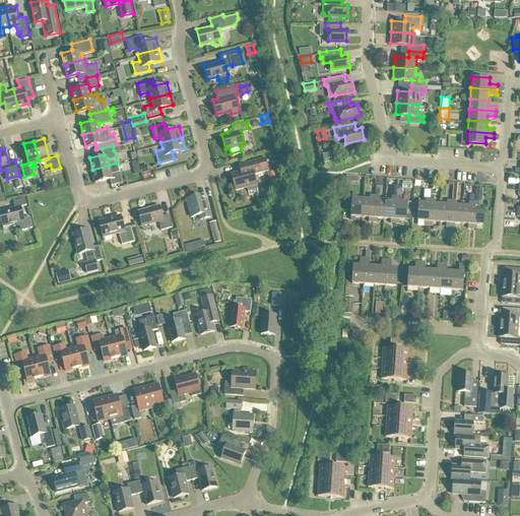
[(133,157),(136,169),(142,167),(138,155),(133,157)]
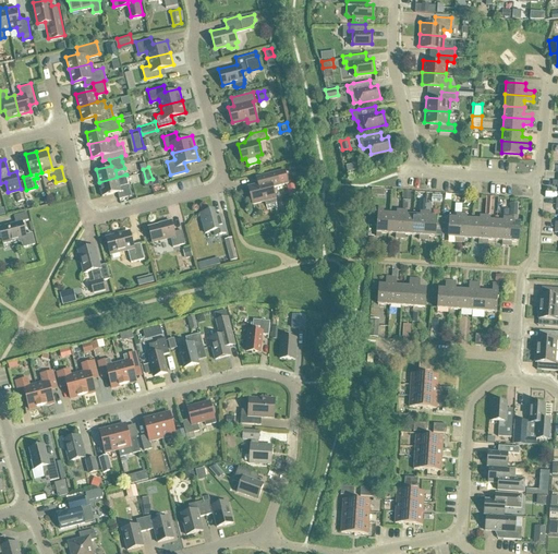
[(277,204),(271,185),(288,181),(283,168),(255,175),(257,182),(247,184),(252,202),(265,199),(267,207),(277,204)]
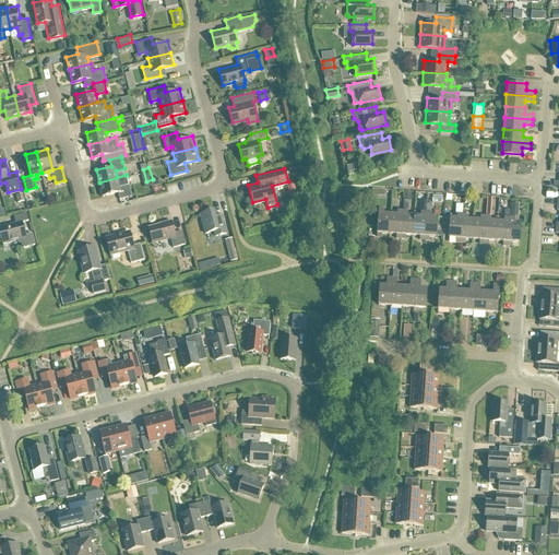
[(131,195),(127,175),(99,182),(102,195),(118,190),(119,197),(131,195)]
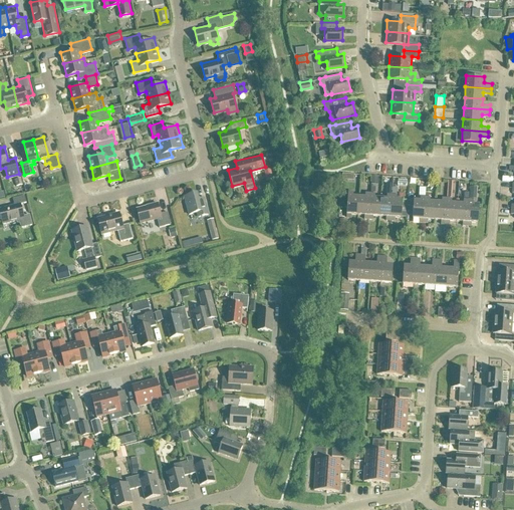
[(16,184),(23,183),(21,176),(14,177),(16,184)]
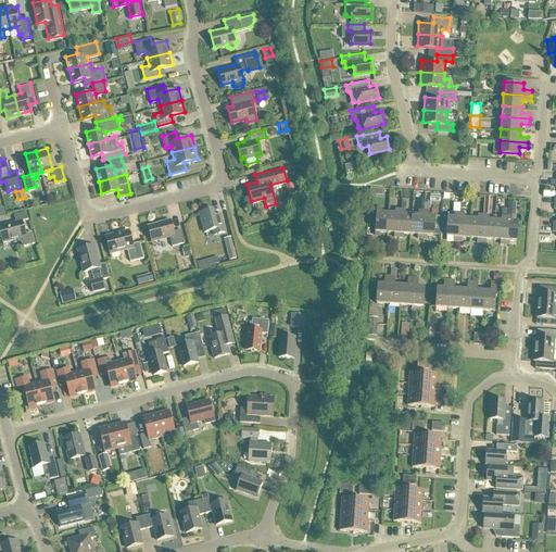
[(387,230),(389,211),(382,210),(382,207),(377,205),(375,234),(380,234),(380,229),(387,230)]
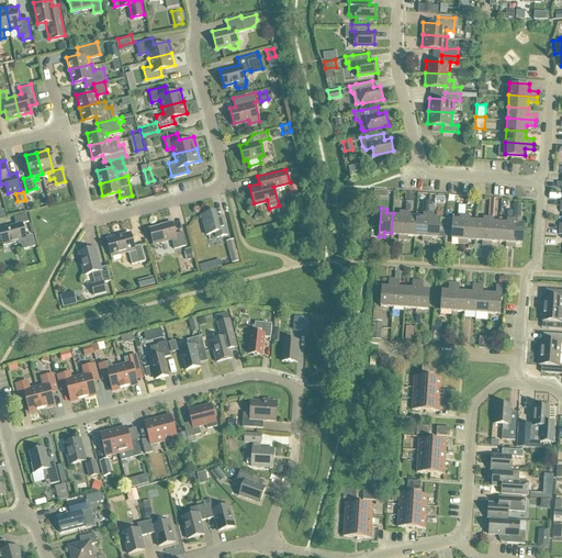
[(464,214),(463,242),(468,242),(468,237),(475,238),(476,219),(470,218),(471,208),(464,208),(464,214)]
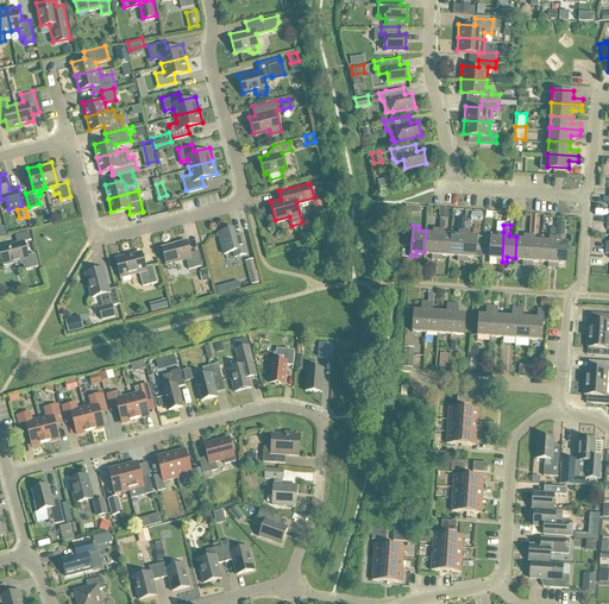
[(541,238),(540,259),(548,260),(548,264),(553,265),(556,233),(556,226),(556,225),(550,225),(550,234),(548,239),(541,238)]
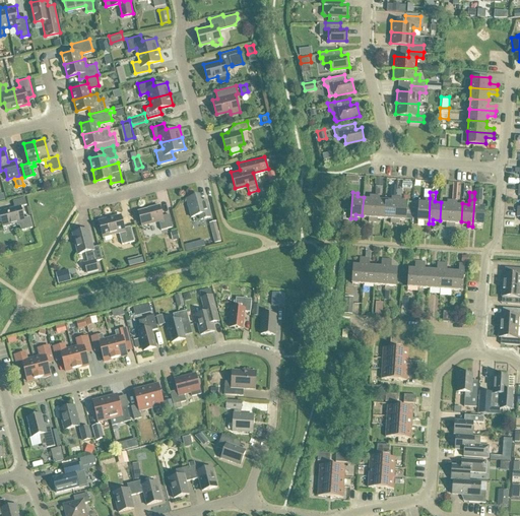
[(199,194),(186,197),(191,215),(201,212),(202,216),(210,214),(206,198),(200,200),(199,194)]
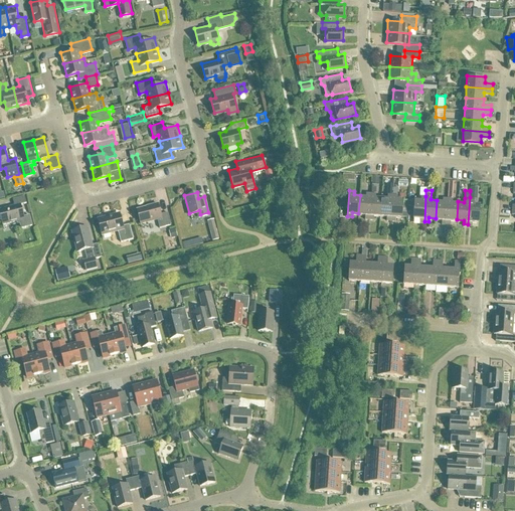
[(360,195),(358,213),(365,213),(365,217),(369,217),(371,192),(366,192),(366,195),(360,195)]
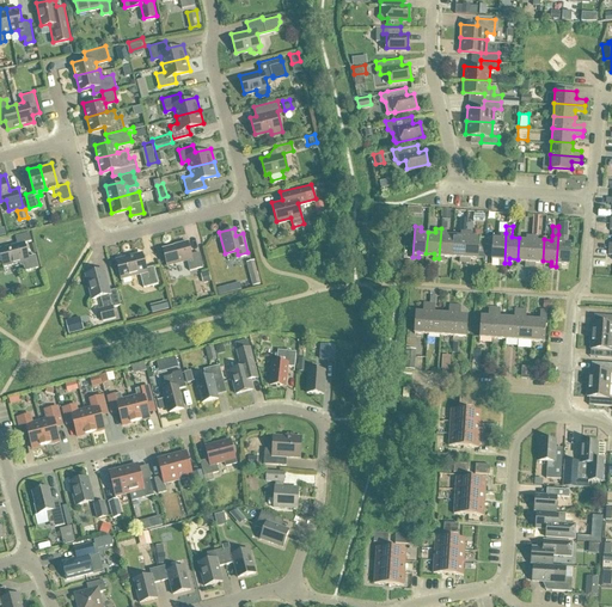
[(447,228),(441,228),(439,258),(444,258),(444,255),(452,255),(453,233),(446,233),(447,228)]
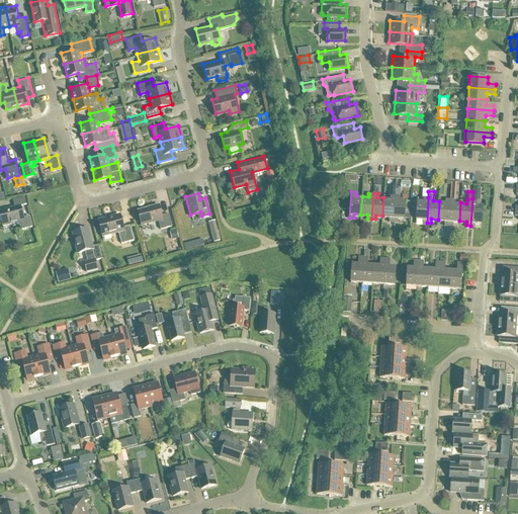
[(14,204),(0,208),(0,212),(3,224),(16,220),(17,222),(20,223),(21,227),(32,225),(29,215),(23,216),(20,203),(26,202),(24,194),(13,197),(14,204)]
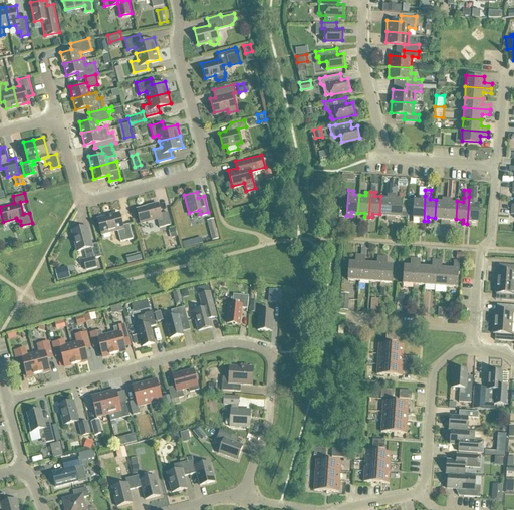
[(387,197),(380,196),(379,214),(387,215),(386,218),(391,218),(392,193),(387,193),(387,197)]
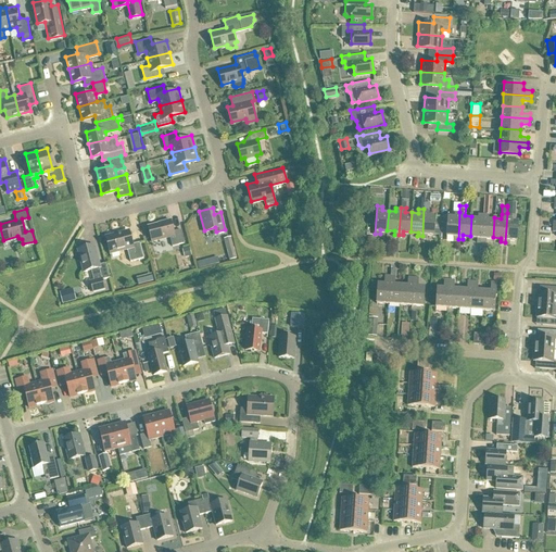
[(429,210),(424,209),(422,236),(427,237),(427,233),(434,234),(436,214),(429,213),(429,210)]
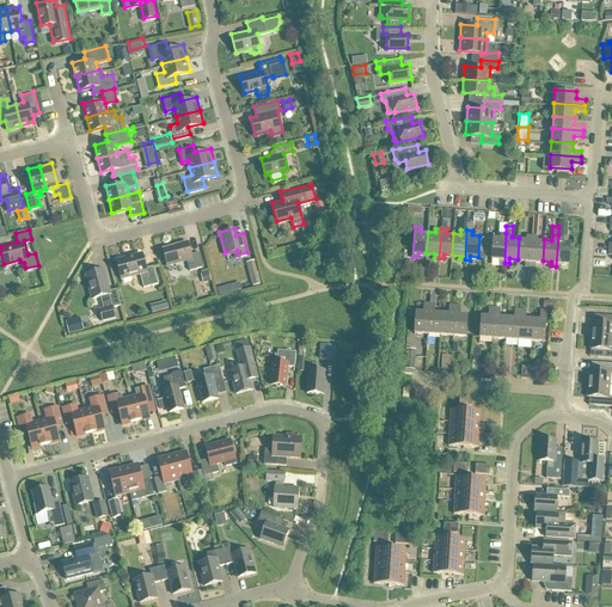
[(506,233),(501,232),(500,237),(493,235),(491,257),(500,258),(499,262),(505,263),(506,233)]
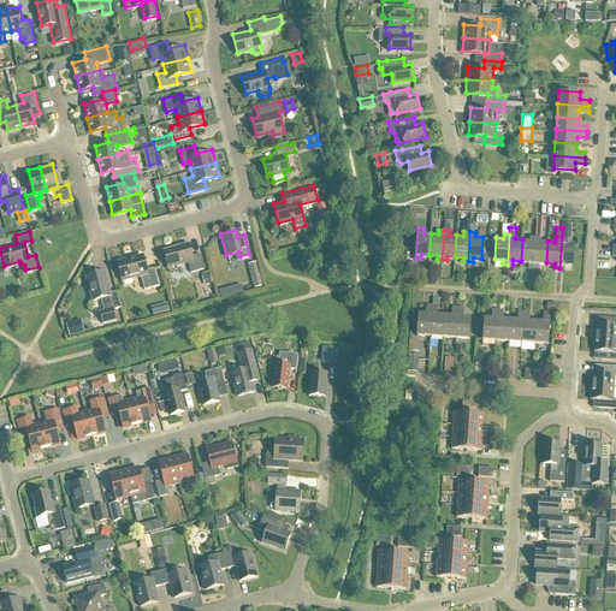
[(522,239),(521,261),(528,261),(528,266),(533,266),(535,236),(529,236),(529,239),(522,239)]
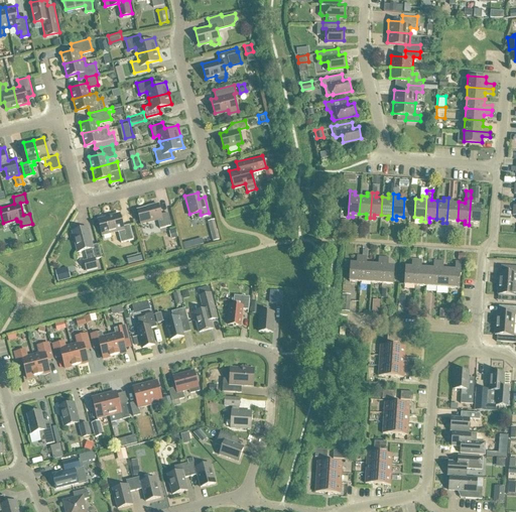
[(454,198),(448,198),(446,223),(450,223),(452,220),(458,220),(459,202),(454,202),(454,198)]
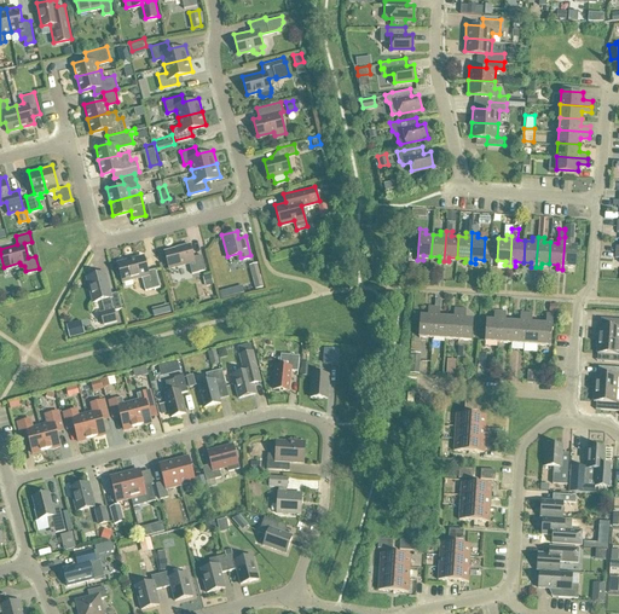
[(565,237),(562,270),(567,270),(567,265),(576,266),(577,244),(570,243),(570,239),(570,237),(565,237)]
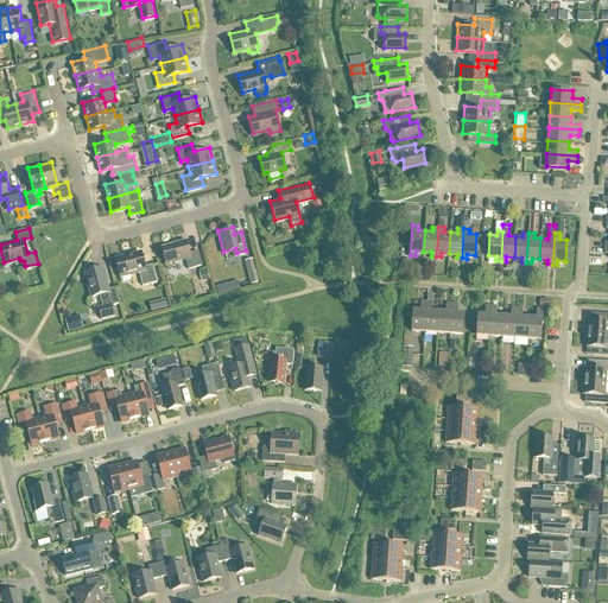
[(188,266),(202,262),(197,248),(189,251),(187,239),(162,245),(165,261),(185,256),(188,266)]
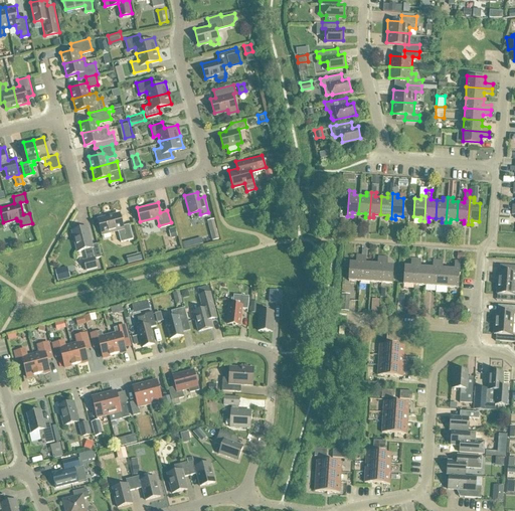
[(105,214),(99,216),(99,217),(98,217),(102,232),(118,228),(121,239),(133,236),(129,222),(123,224),(119,212),(106,215),(105,214)]
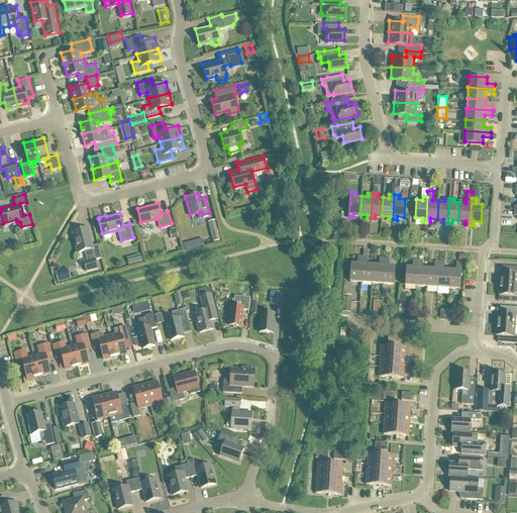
[(211,241),(220,239),(215,219),(209,221),(212,234),(209,235),(211,241)]
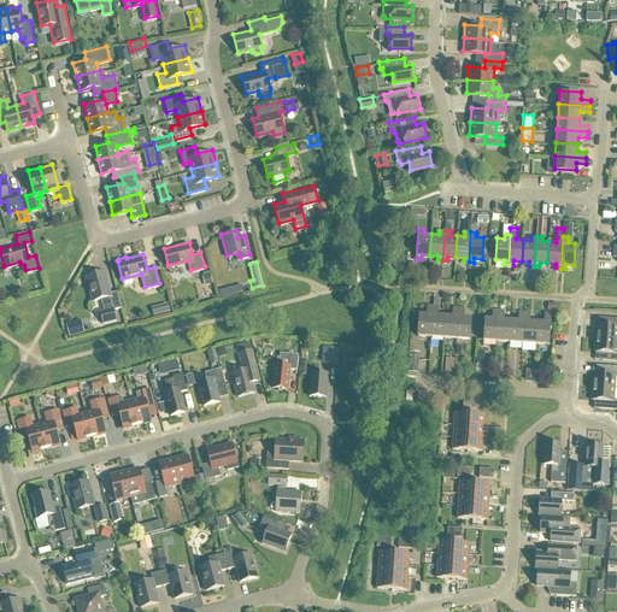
[(109,290),(104,270),(87,274),(94,299),(101,296),(104,309),(100,310),(103,321),(116,318),(113,307),(122,305),(117,289),(109,290)]
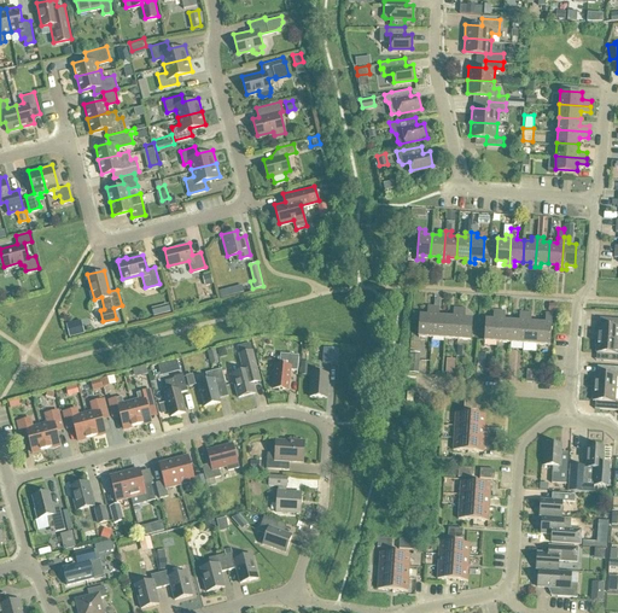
[(205,284),(213,281),(210,272),(203,274),(205,284)]
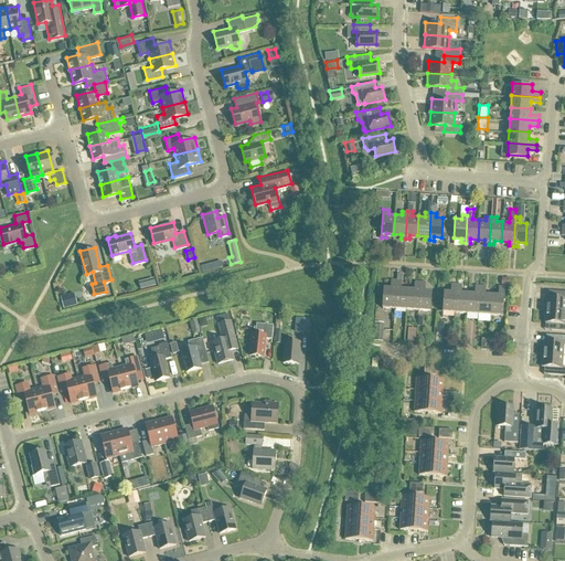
[(202,271),(209,270),(206,260),(200,262),(202,271)]
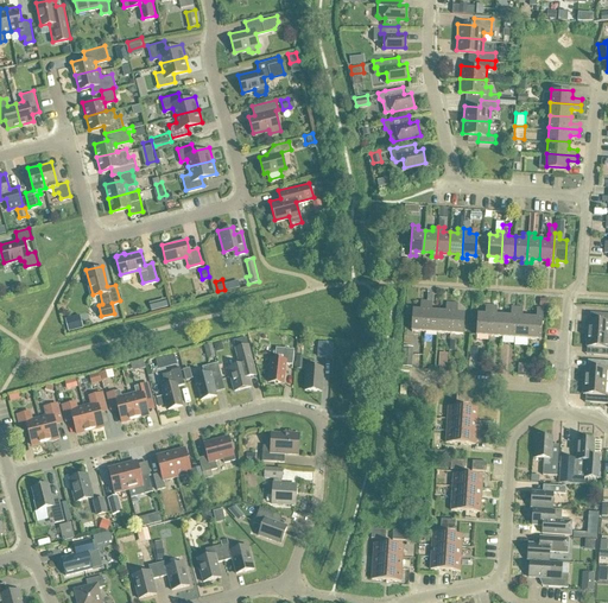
[(166,296),(149,300),(151,309),(168,304),(166,296)]
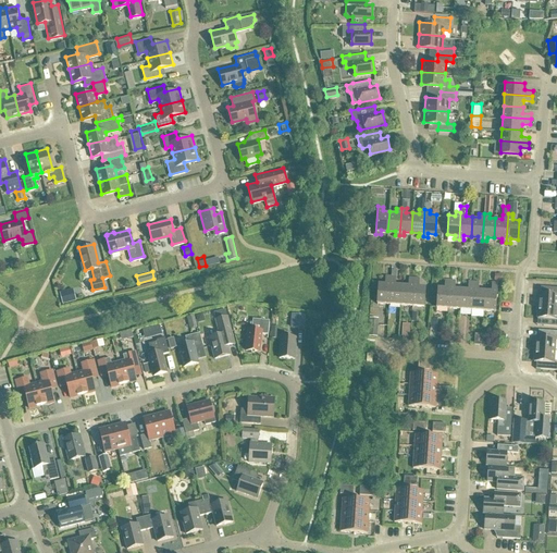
[(388,302),(391,274),(385,273),(385,282),(378,282),(376,302),(388,302)]
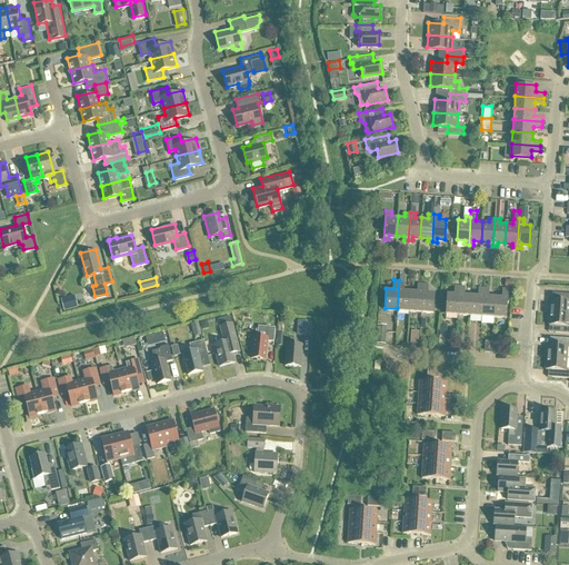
[(400,280),(399,280),(397,308),(409,309),(410,289),(403,289),(405,280),(400,280)]
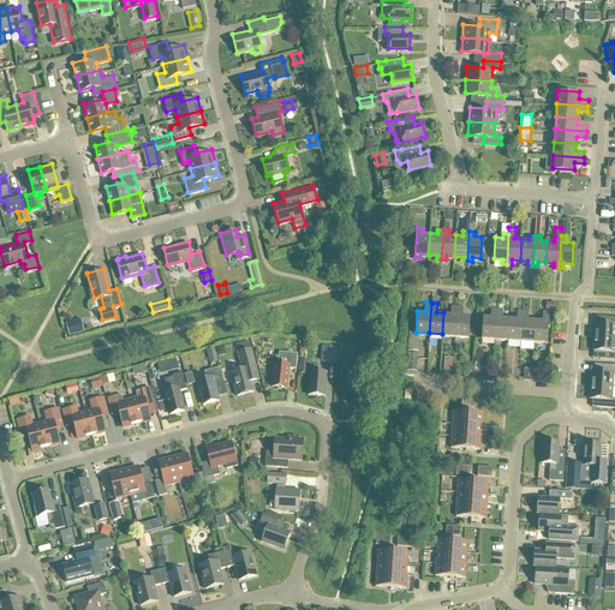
[(443,312),(442,334),(455,335),(458,304),(452,304),(451,314),(443,312)]
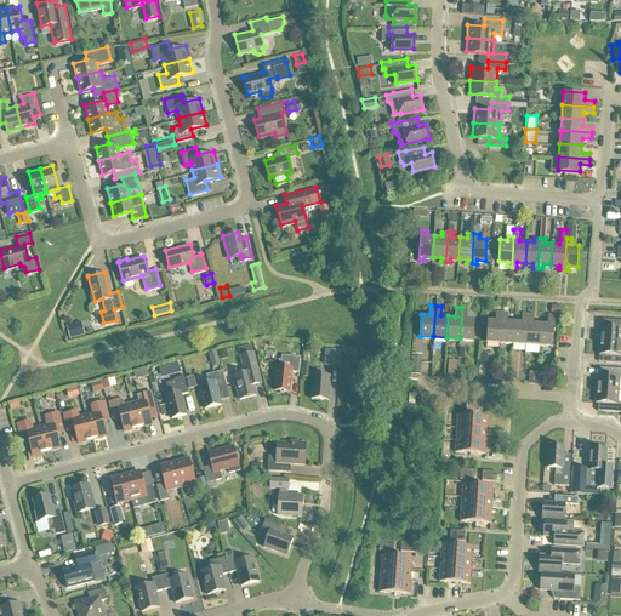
[(467,307),(462,307),(460,338),(473,340),(474,318),(467,317),(467,307)]
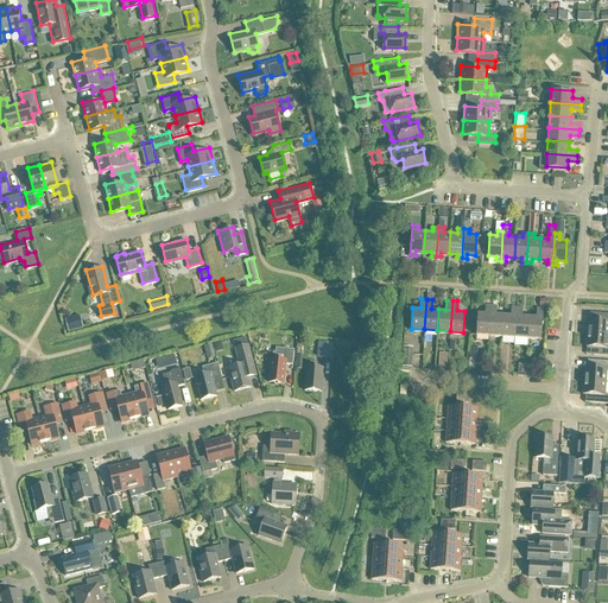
[(489,334),(492,303),(486,303),(485,312),(477,311),(476,332),(489,334)]
